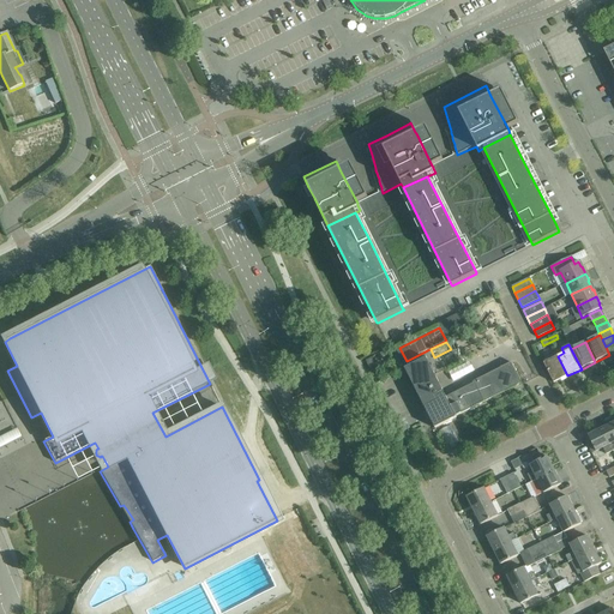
[(567,375),(558,356),(543,362),(553,383),(567,375)]
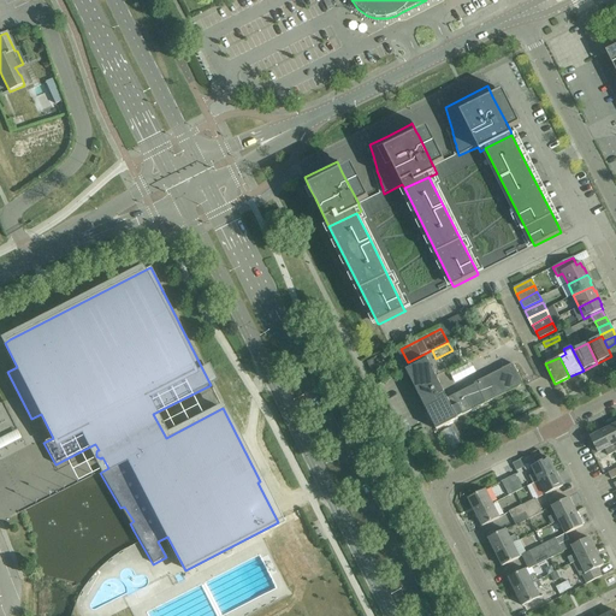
[(406,371),(422,404),(436,431),(457,420),(457,418),(523,385),(519,377),(513,363),(475,383),(475,384),(446,398),(427,360),(406,371)]
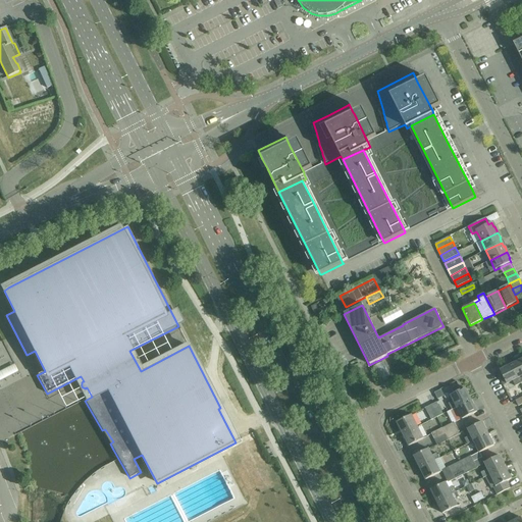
[(396,310),(384,314),(386,321),(398,318),(396,310)]
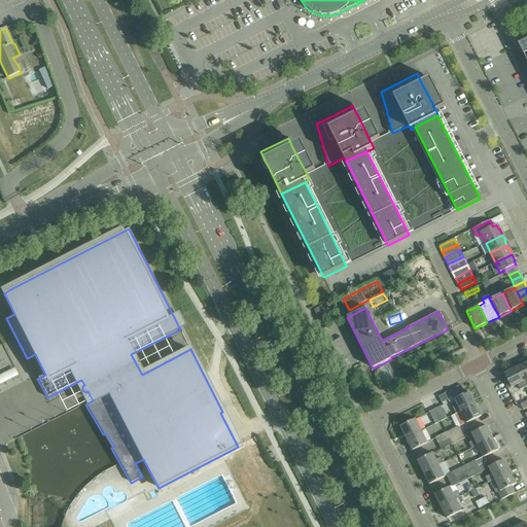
[(526,362),(517,369),(526,387),(526,386),(526,362)]
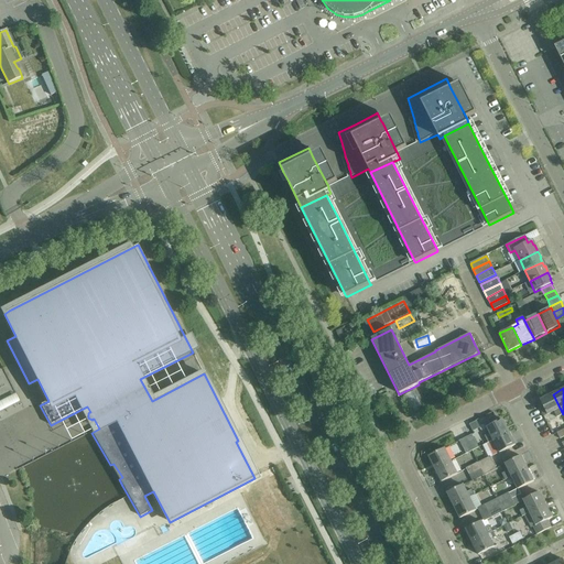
[(0,401),(0,411),(19,402),(15,393),(0,401)]
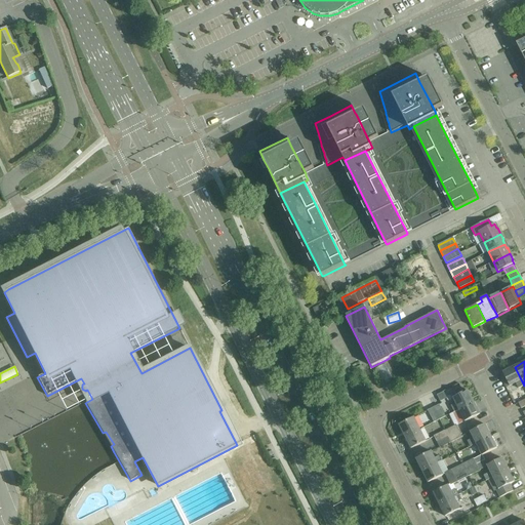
[(524,386),(515,367),(502,373),(510,387),(516,384),(518,389),(524,386)]
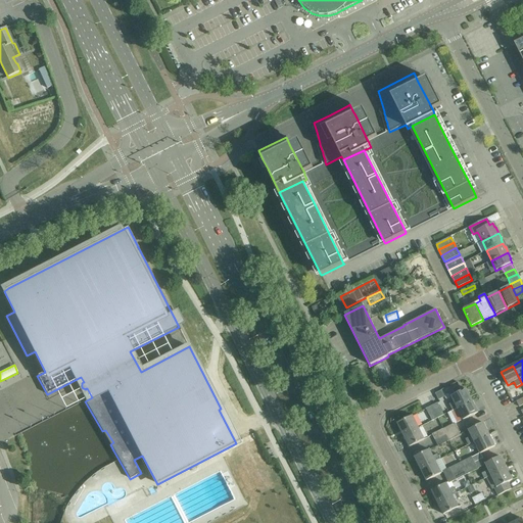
[(449,406),(453,411),(472,400),(466,389),(452,396),(455,403),(449,406)]
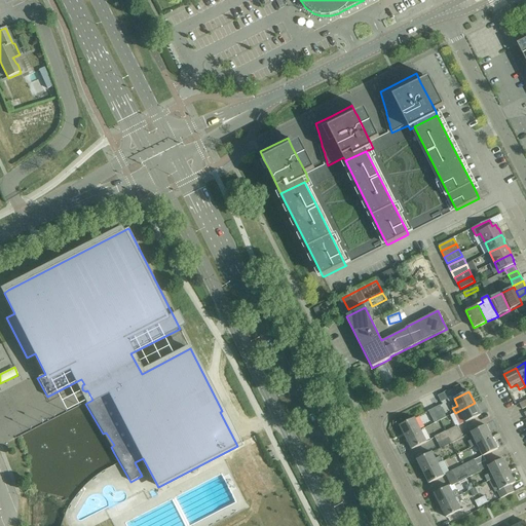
[(475,403),(455,413),(454,414),(460,425),(481,415),(475,403)]
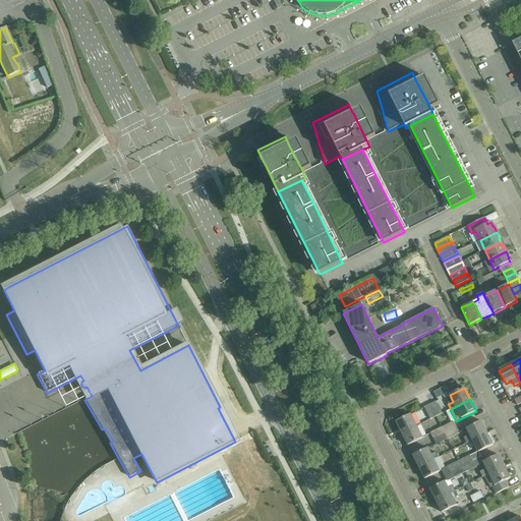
[(436,402),(430,405),(436,417),(442,414),(436,402)]
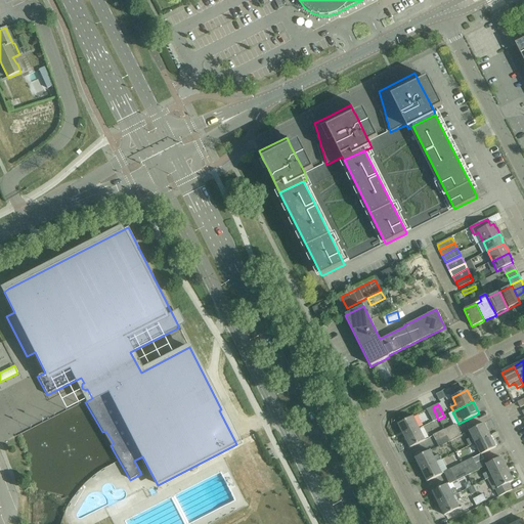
[(438,420),(433,407),(427,410),(433,422),(438,420)]
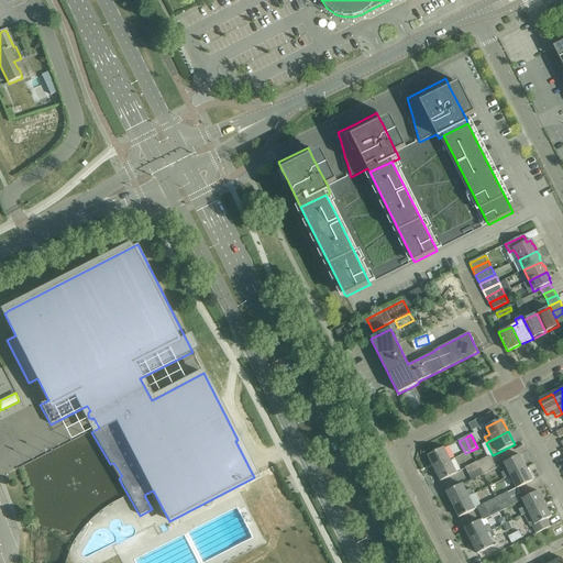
[(428,455),(434,468),(451,461),(444,448),(428,455)]
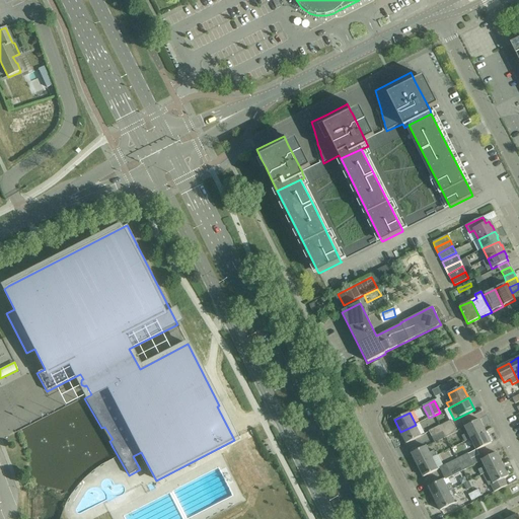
[(451,420),(440,426),(443,432),(454,426),(451,420)]
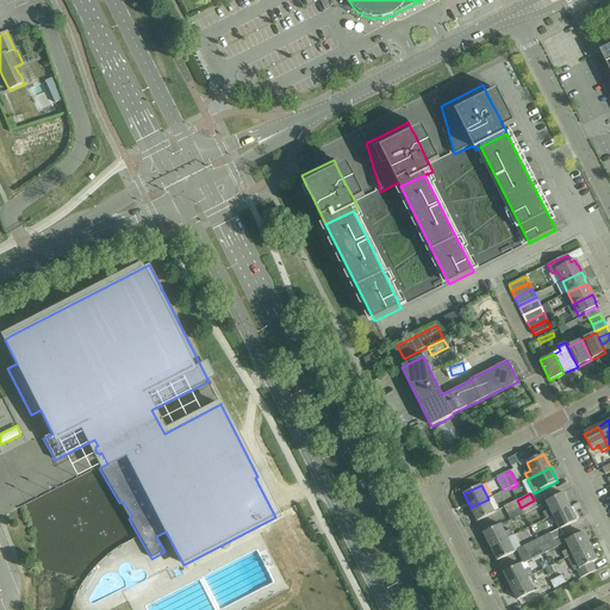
[(546,520),(553,516),(571,508),(564,493),(546,502),(551,510),(543,514),(546,520)]
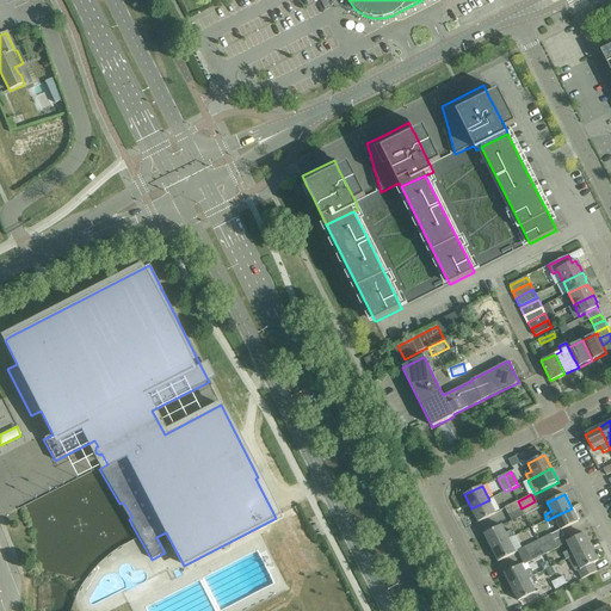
[(489,500),(471,508),(479,523),(495,513),(489,500)]
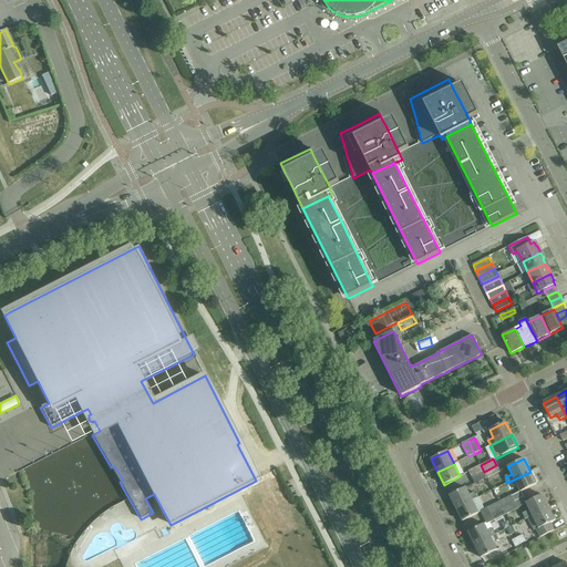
[(468,471),(472,478),(484,472),(481,465),(468,471)]
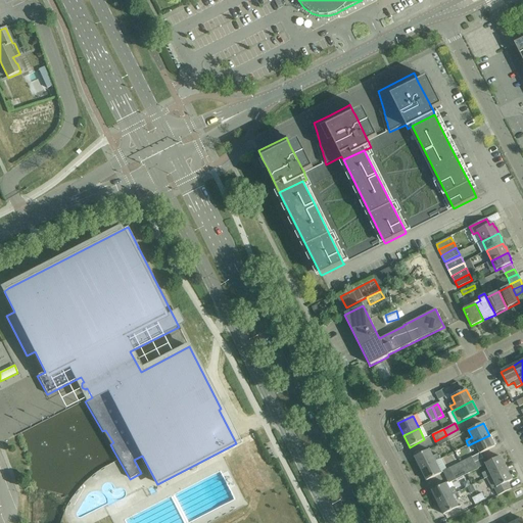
[(458,429),(446,435),(449,441),(461,435),(458,429)]
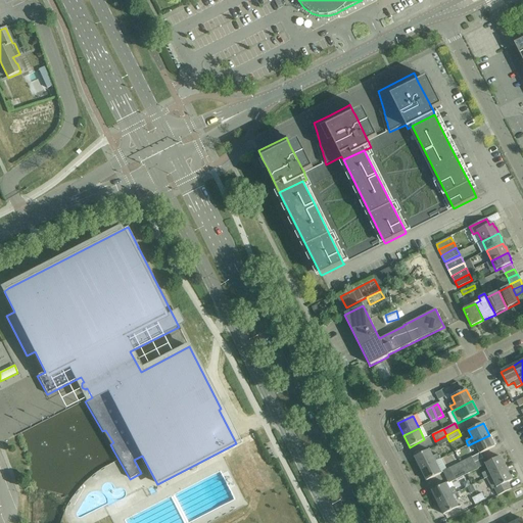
[(446,435),(435,441),(438,446),(449,441),(446,435)]
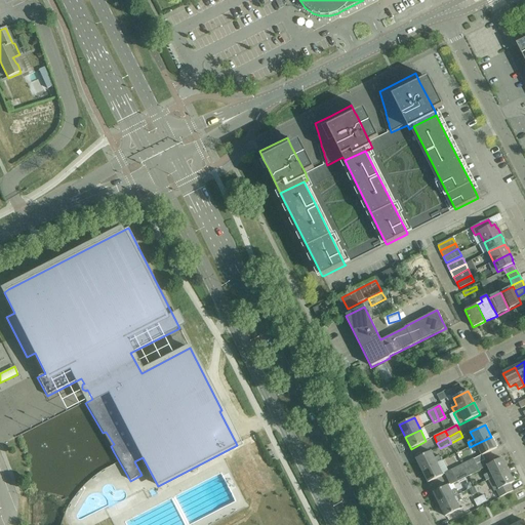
[(491,437),(476,444),(482,455),(497,448),(491,437)]
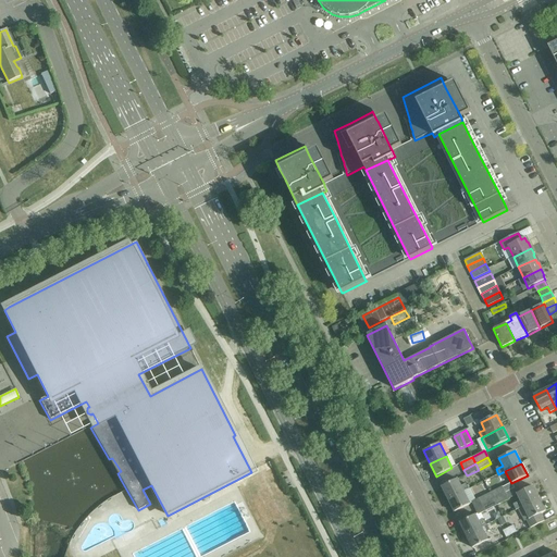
[(499,474),(489,479),(492,486),(503,483),(499,474)]
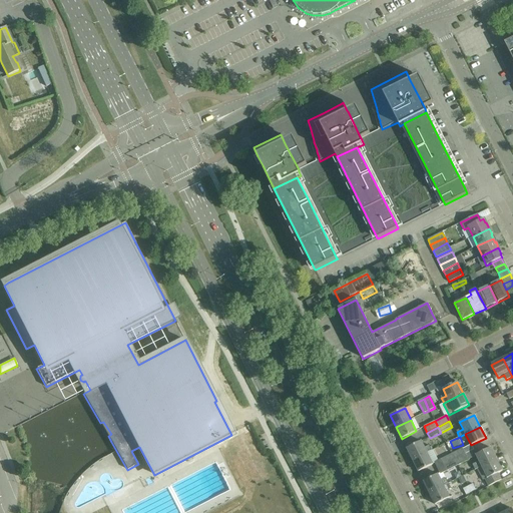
[(421,441),(407,449),(413,460),(427,453),(432,451),(429,446),(425,448),(421,441)]
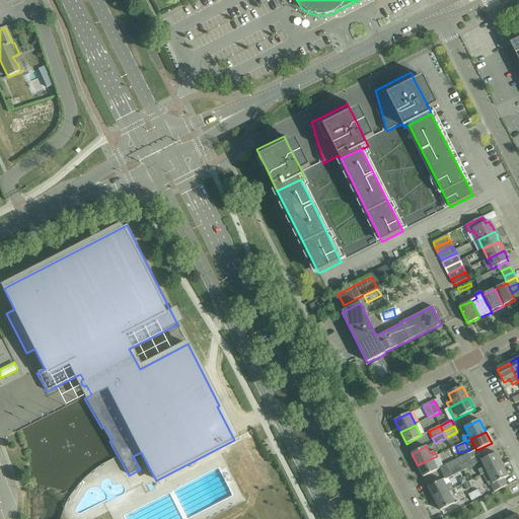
[(467,453),(456,459),(459,465),(470,459),(467,453)]
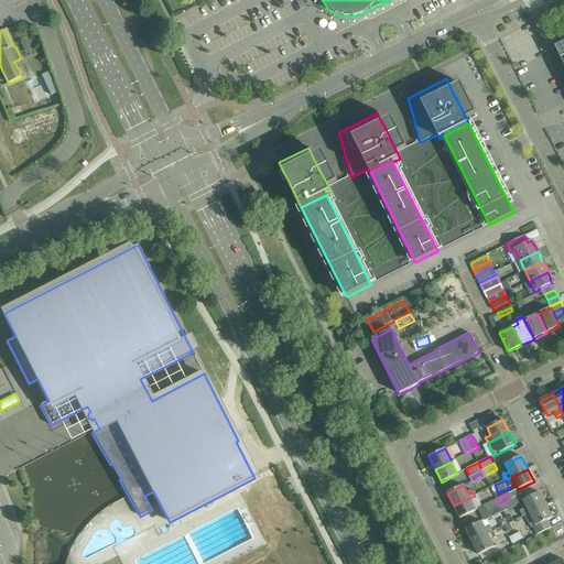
[(530,513),(545,506),(539,492),(523,500),(527,508),(520,511),(522,517),(530,513)]
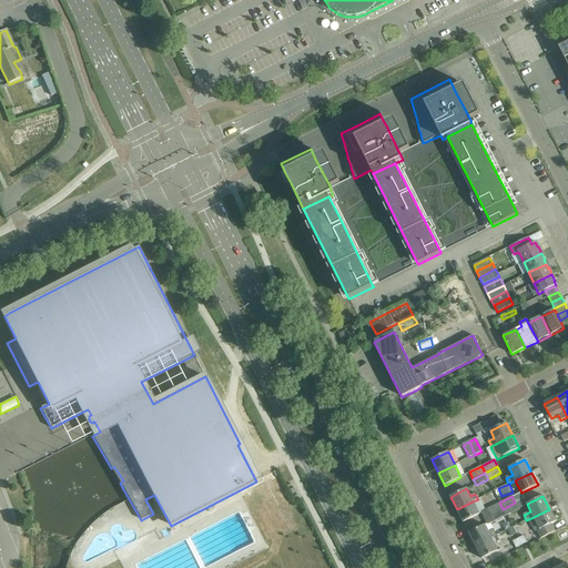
[(473,501),(457,509),(464,523),(479,515),(473,501)]
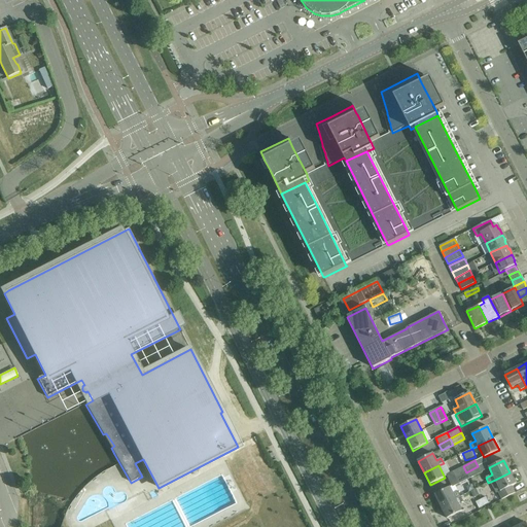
[(446,476),(449,481),(466,472),(463,466),(446,476)]
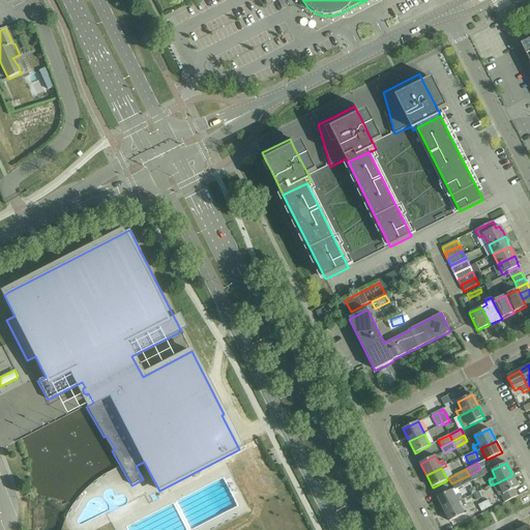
[(480,469),(469,475),(472,481),(483,475),(480,469)]
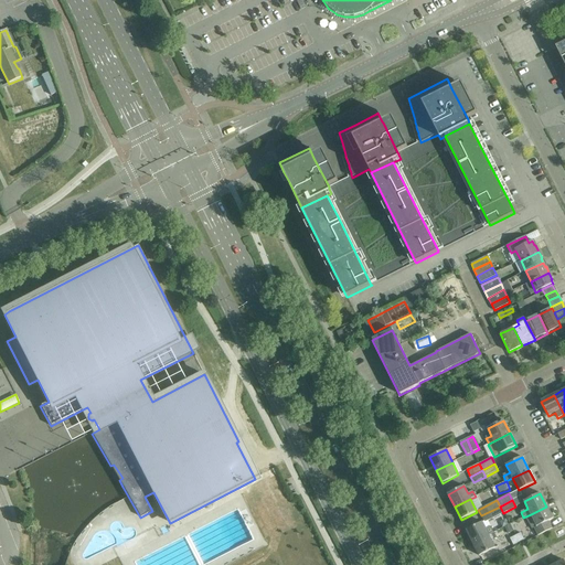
[(500,507),(481,515),(484,522),(503,513),(500,507)]
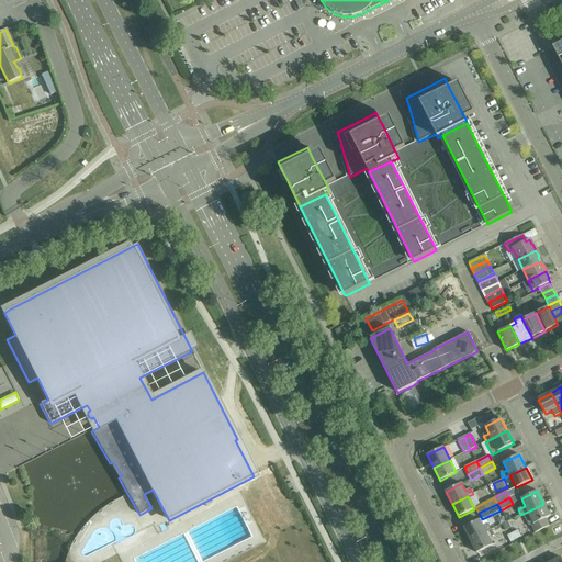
[(543,504),(528,512),(535,524),(531,525),(536,532),(549,526),(546,518),(550,516),(543,504)]
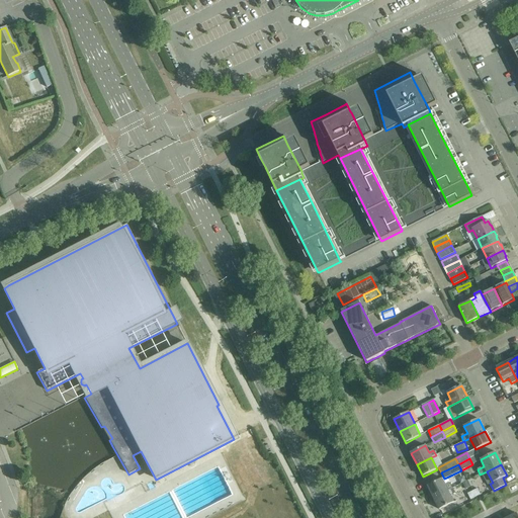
[(442,479),(427,487),(433,498),(448,491),(452,489),(450,484),(445,486),(442,479)]
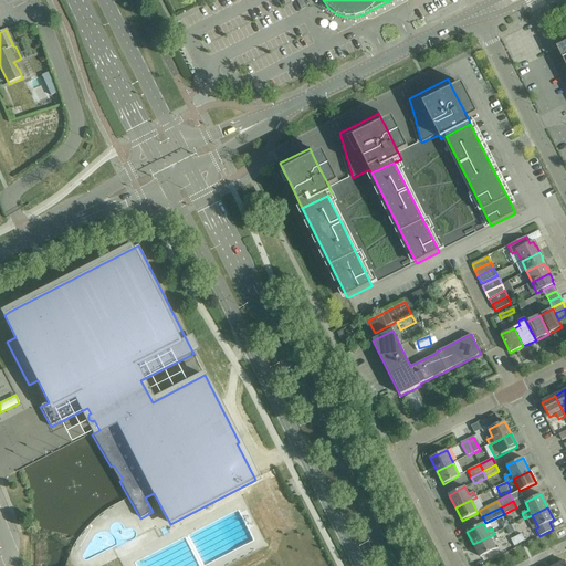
[(490,536),(473,544),(480,557),(496,549),(492,542),(498,540),(495,534),(494,534),(490,536)]
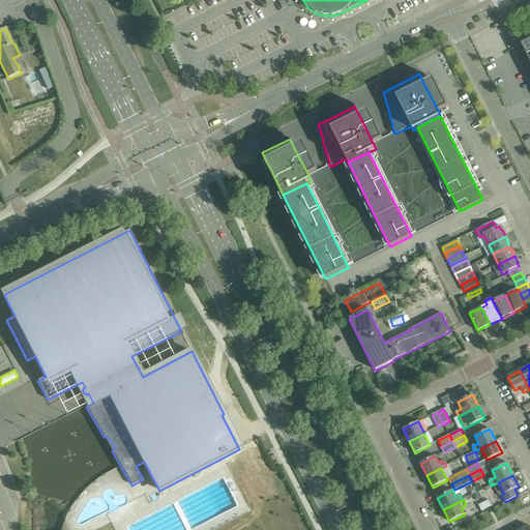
[(489,500),(483,503),(486,509),(492,506),(489,500)]
